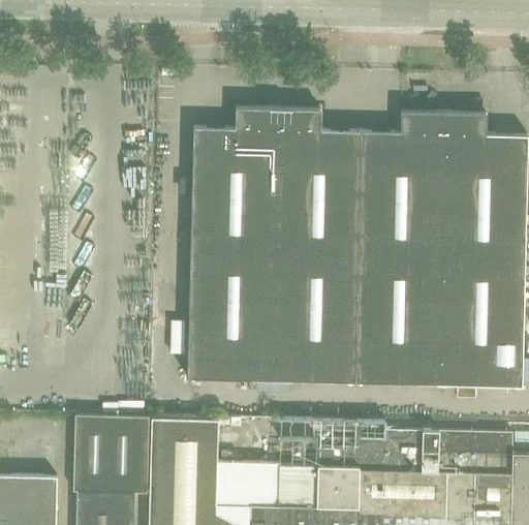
[(188,379),(271,380),(277,111),(236,110),(236,130),(193,129),(188,379)]
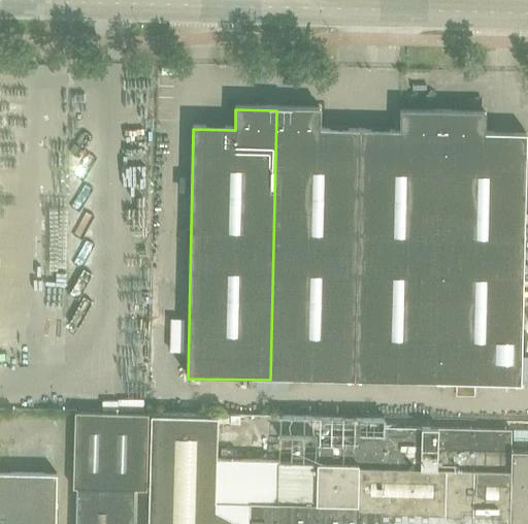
[(320,111),(276,110),(270,380),(354,382),(357,132),(319,131),(320,111)]
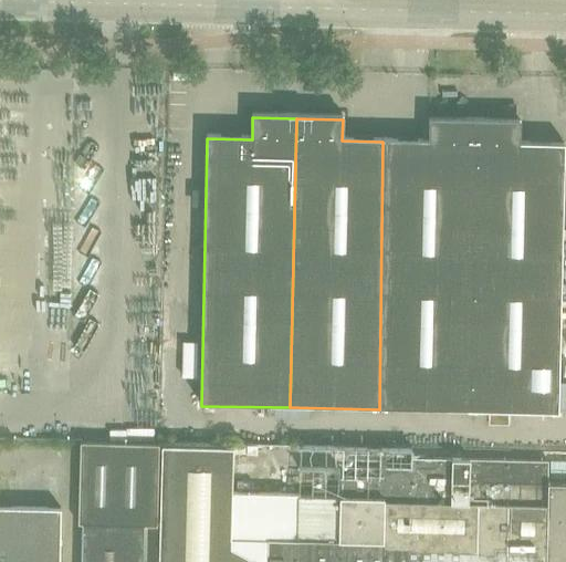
[(379,409),(468,412),(473,122),(429,121),(429,143),(383,142),(379,409)]
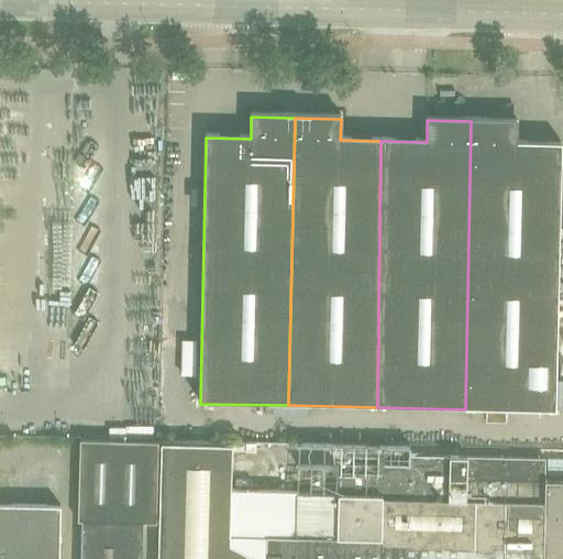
[(517,122),(471,121),(465,409),(554,410),(554,406),(555,375),(560,145),(517,144),(517,122)]
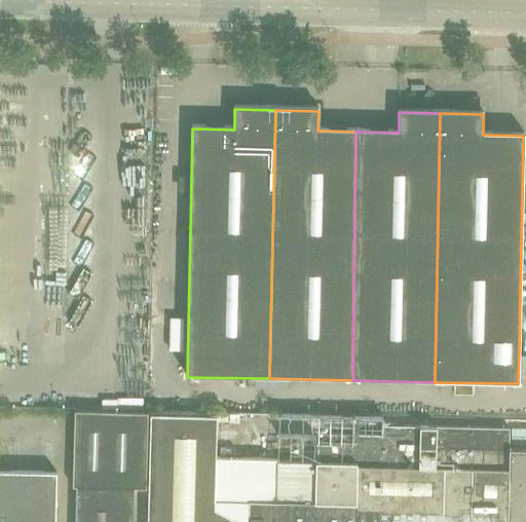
[(134,521),(135,490),(146,490),(147,417),(74,415),(73,489),(77,489),(76,521),(134,521)]
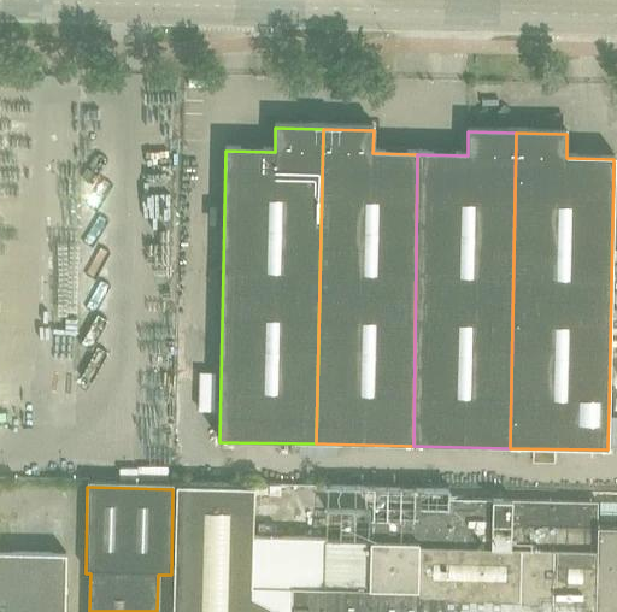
[(616,611),(616,529),(598,529),(598,507),(493,504),(472,502),(448,501),(448,499),(413,498),(413,512),(387,511),(387,524),(370,523),(369,545),(324,542),(325,541),(256,539),(252,539),(253,496),(280,498),(280,488),(253,487),(253,492),(175,490),(174,610),(174,611),(616,611)]
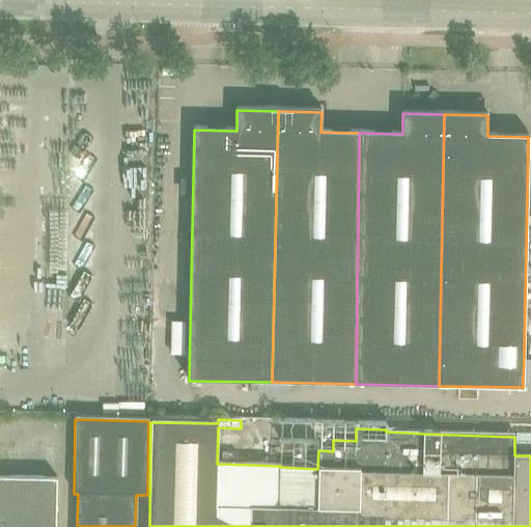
[(530,435),(515,436),(515,454),(530,454),(530,435)]
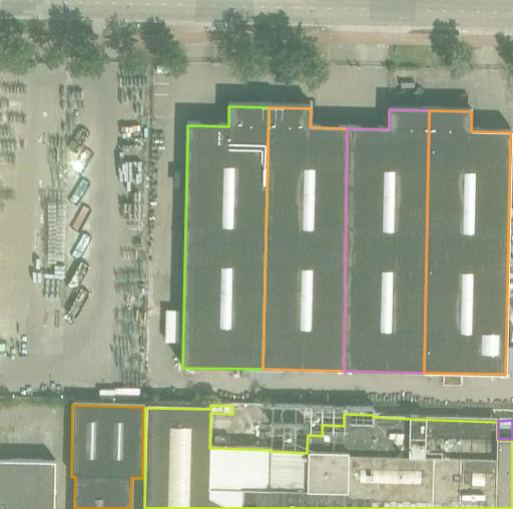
[(54,508),(55,463),(0,462),(0,508),(54,508)]
